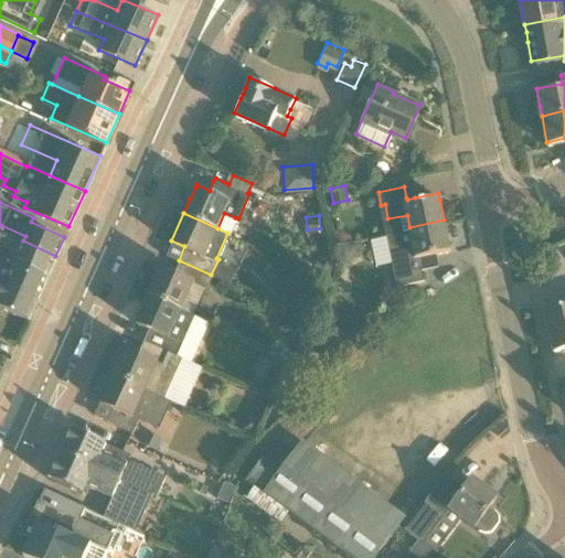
[(419,254),(436,250),(449,248),(444,220),(407,227),(386,233),(392,259),(396,283),(424,277),(419,254)]
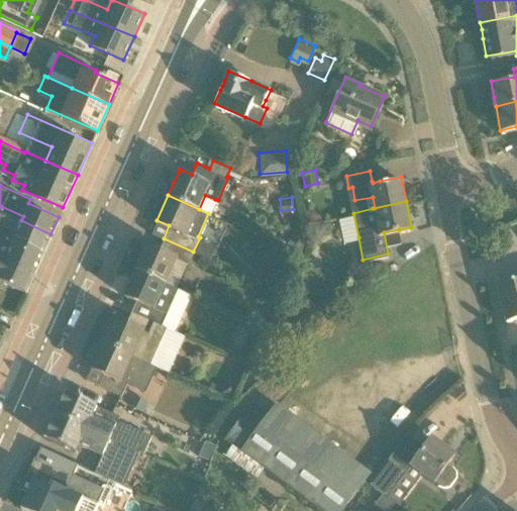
[(0,220),(16,228),(14,234),(12,237),(43,251),(50,234),(21,220),(23,216),(1,206),(0,207),(0,220)]
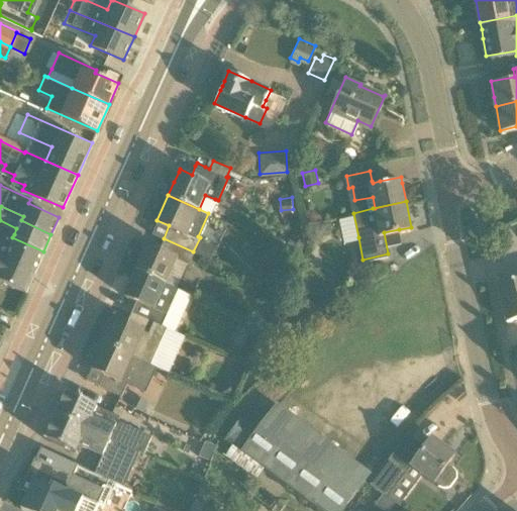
[(0,251),(6,256),(5,257),(35,270),(43,251),(12,237),(14,234),(0,227),(0,251)]
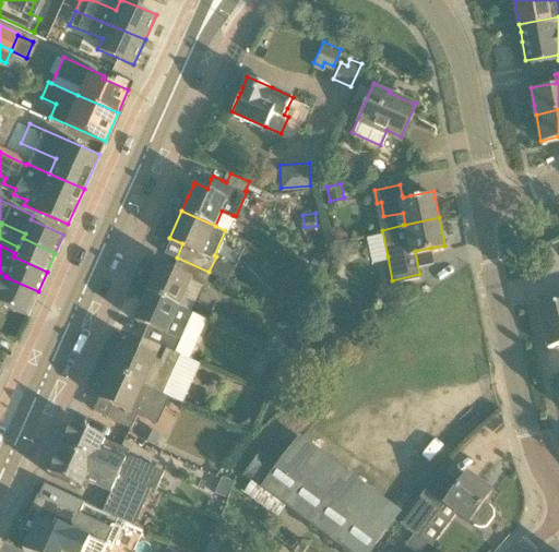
[(292,252),(289,261),(305,265),(308,258),(292,252)]
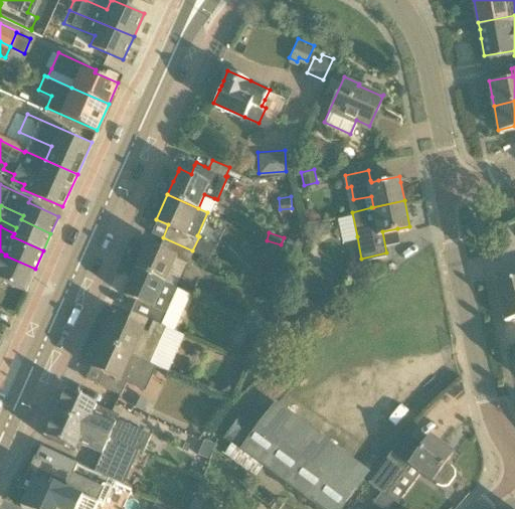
[(138,261),(135,268),(165,281),(176,256),(186,262),(187,262),(190,256),(192,250),(163,237),(158,246),(146,241),(138,261)]
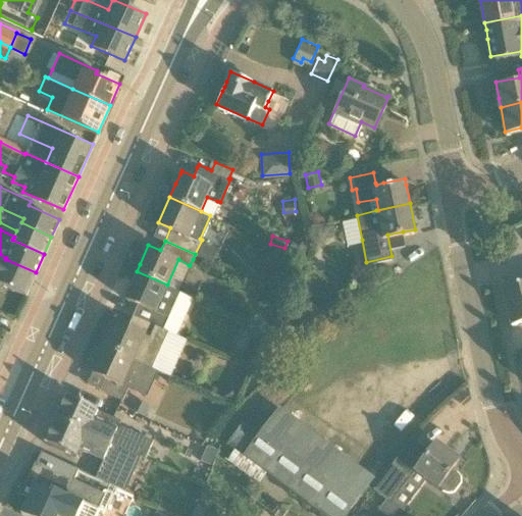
[(0,280),(27,293),(36,272),(5,259),(6,258),(0,254),(0,280)]
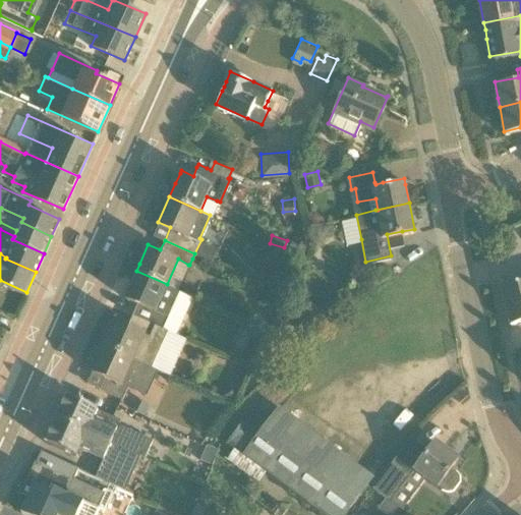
[(281,270),(276,281),(284,285),(289,274),(281,270)]
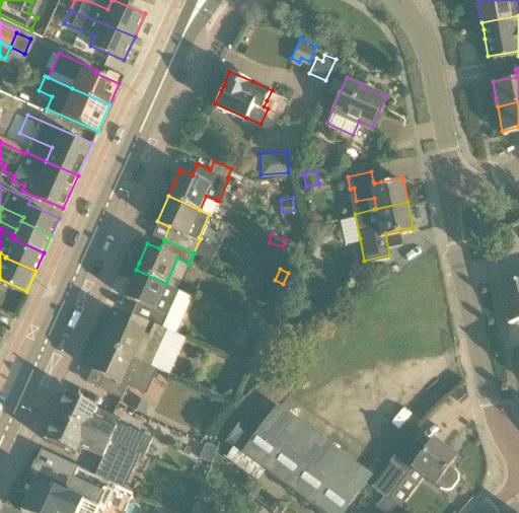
[(162,324),(178,288),(166,283),(136,270),(125,294),(137,299),(132,310),(162,324)]
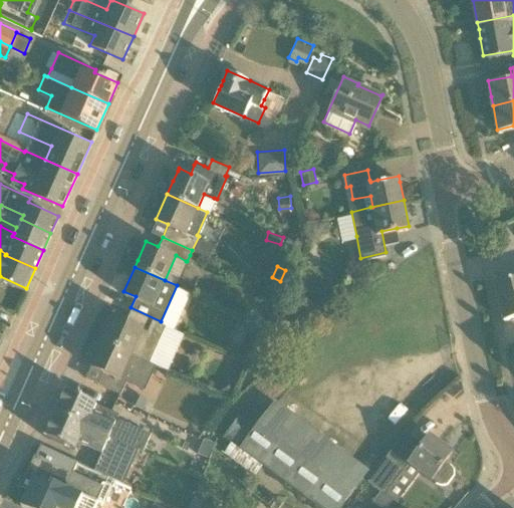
[(513,274),(494,280),(504,317),(513,314),(513,274)]
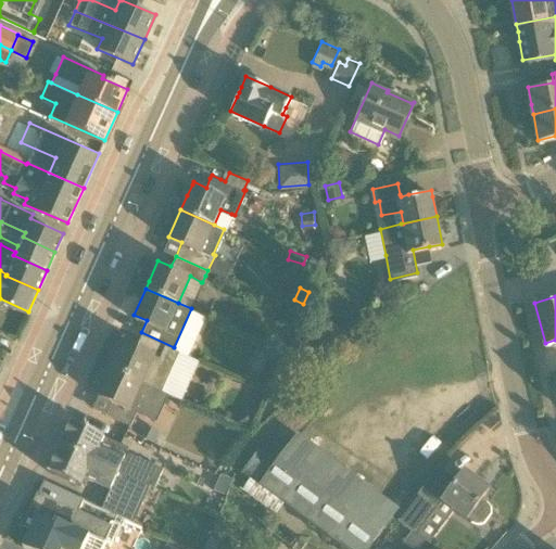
[(113,348),(106,364),(111,366),(111,367),(142,381),(143,380),(156,386),(161,388),(179,349),(174,347),(166,344),(141,332),(140,336),(136,345),(123,339),(117,350),(113,348)]
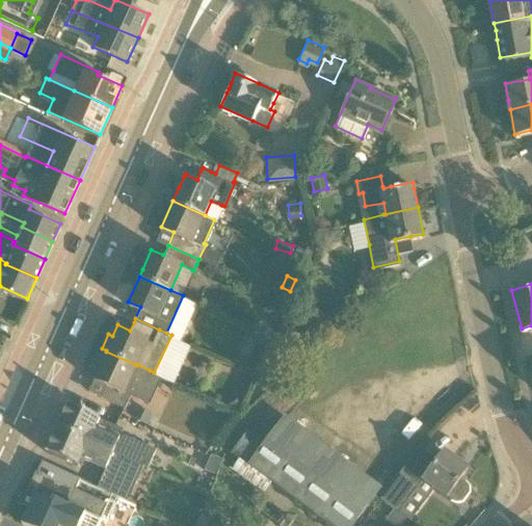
[(285,344),(292,329),(282,323),(274,339),(285,344)]
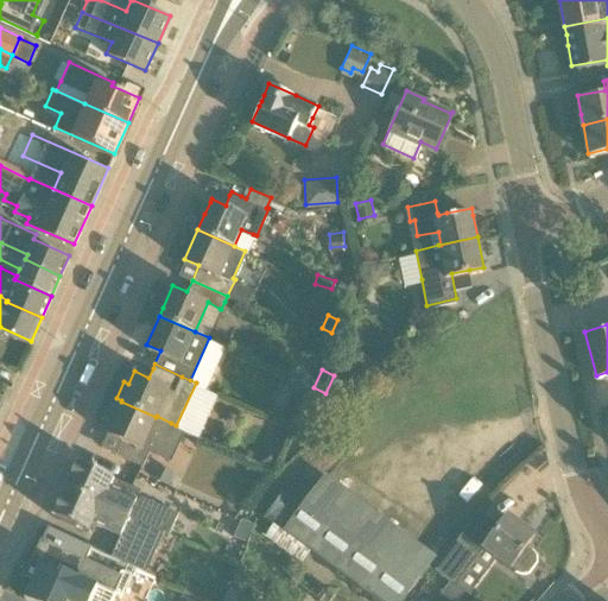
[(293,392),(282,417),(295,423),(306,398),(293,392)]
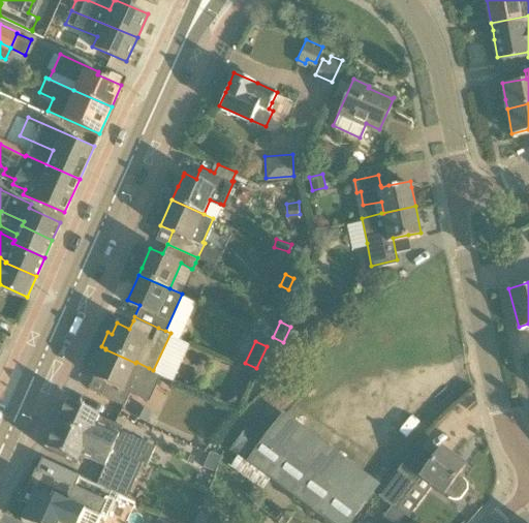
[(99,362),(94,374),(106,380),(101,392),(124,402),(129,391),(130,390),(137,393),(149,368),(136,362),(135,363),(105,349),(99,362)]
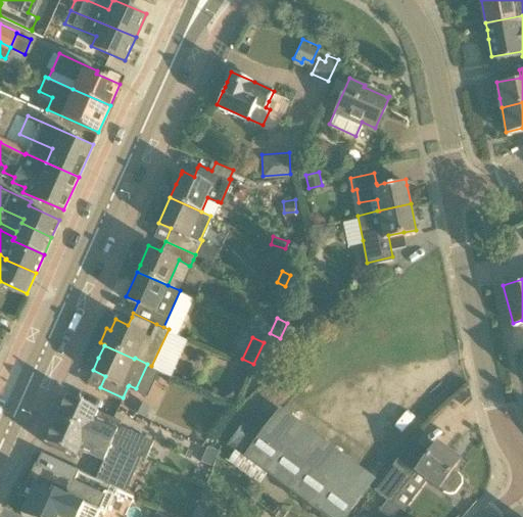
[(225,388),(223,395),(234,400),(235,397),(238,389),(239,387),(233,385),(227,387),(225,388)]
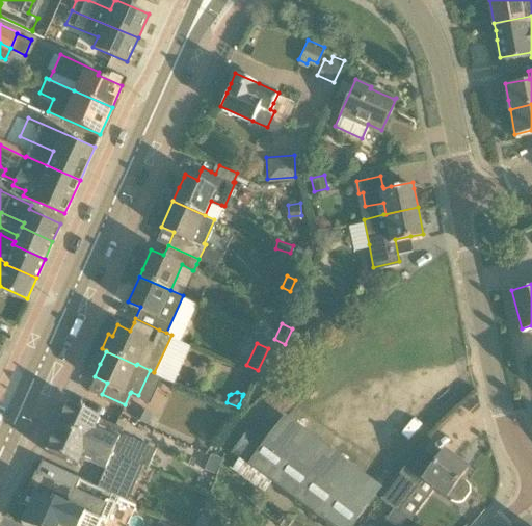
[(113,450),(143,463),(148,465),(156,446),(121,430),(123,425),(99,415),(100,414),(69,400),(57,424),(113,450)]
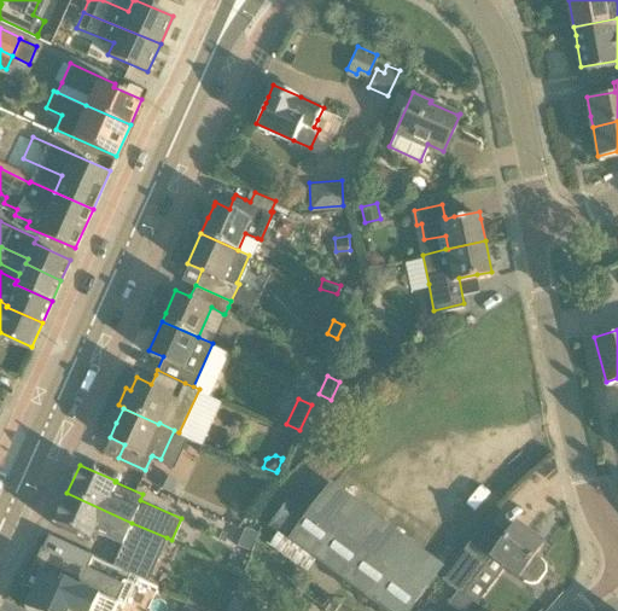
[(178,475),(161,466),(155,481),(172,488),(178,475)]
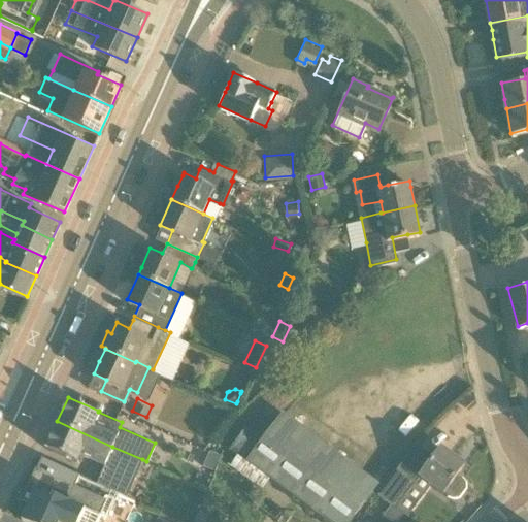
[(345,521),(376,481),(283,411),(259,443),(241,429),(228,447),(331,521),(345,521)]
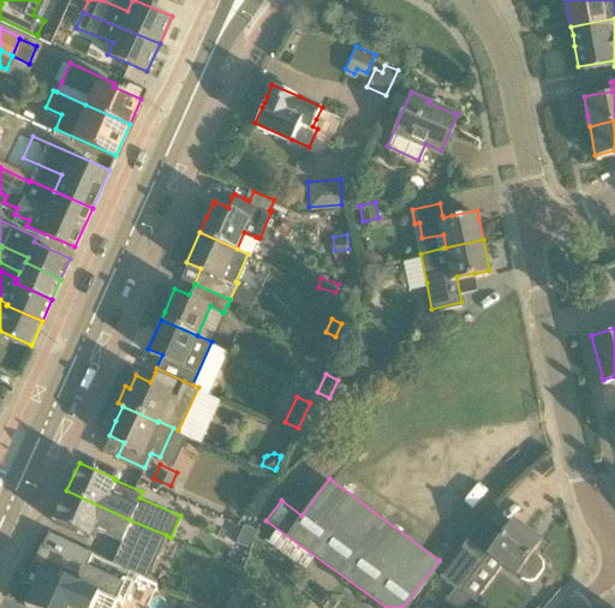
[(64,498),(54,518),(90,535),(94,525),(123,538),(131,520),(66,490),(64,498)]
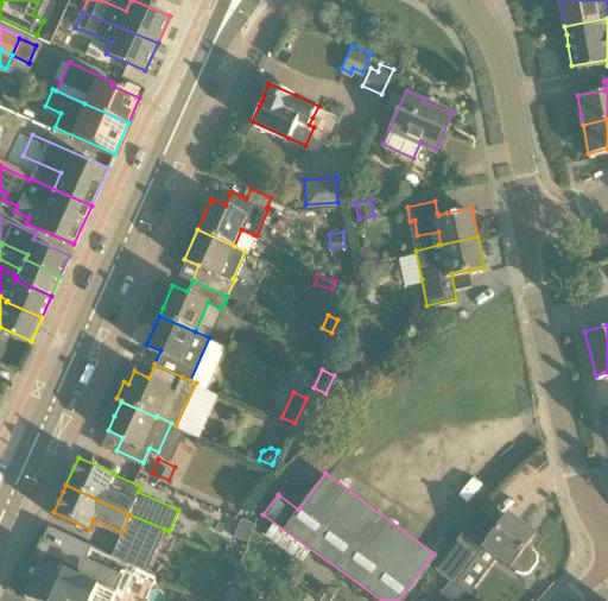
[(253,525),(258,510),(244,505),(239,520),(253,525)]
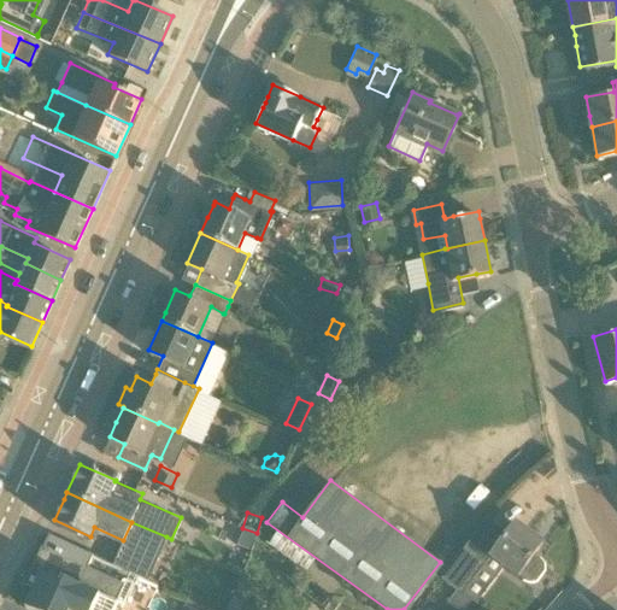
[(472,534),(441,574),(457,586),(458,585),(462,588),(472,574),(489,552),(503,562),(523,576),(528,579),(529,579),(536,578),(544,568),(545,565),(544,561),(544,559),(541,557),(540,555),(534,551),(542,540),(522,525),(518,522),(515,520),(507,531),(487,515),(472,534)]
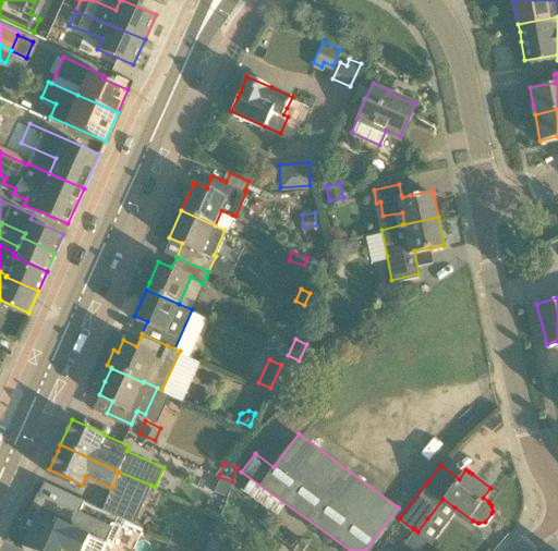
[(23,545),(23,546),(35,550),(101,550),(107,541),(105,540),(112,525),(79,509),(84,498),(45,479),(44,479),(37,491),(37,492),(38,492),(36,499),(32,507),(28,513),(23,526),(31,529),(28,535),(24,545),(23,545)]
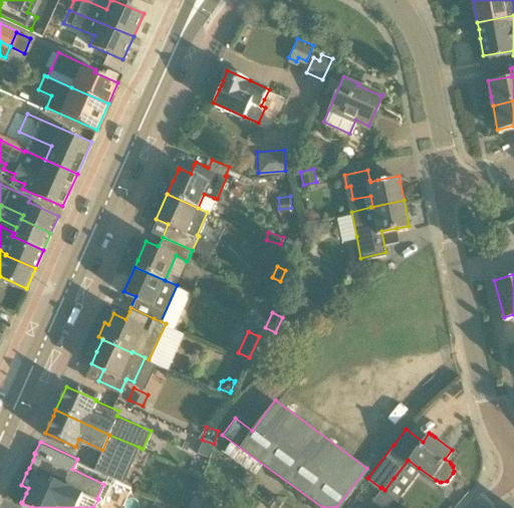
[(102,450),(94,467),(108,473),(113,476),(115,477),(123,459),(102,450)]
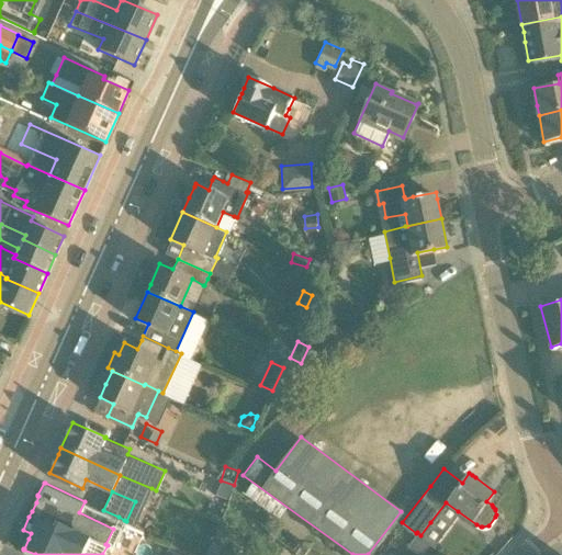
[(411,554),(446,554),(420,535),(417,532),(416,533),(406,546),(414,552),(411,554)]
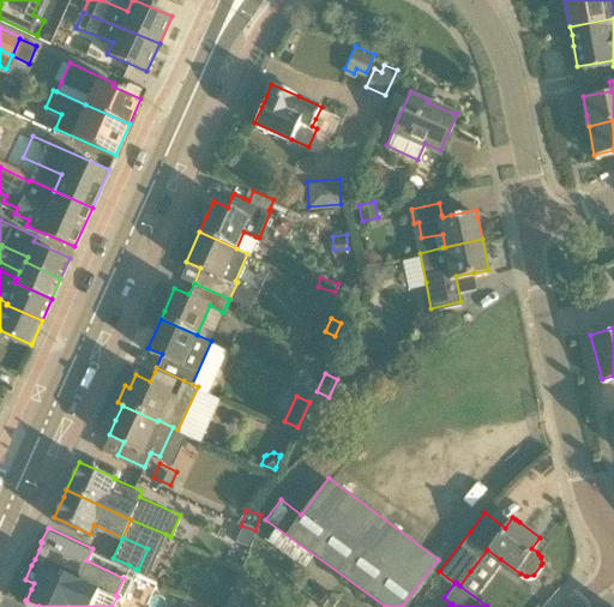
[(232,588),(224,606),(240,606),(240,592),(232,588)]
